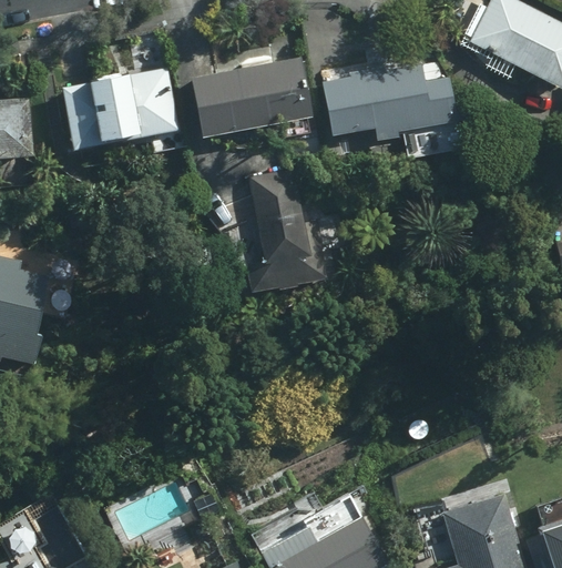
[(561,22),(518,0),(490,0),(470,42),(561,88),(561,22)]
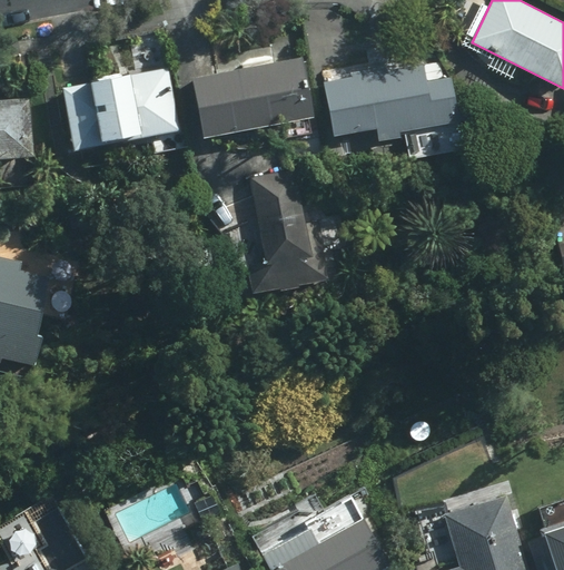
[(303,59),(190,78),(199,136),(313,117),(303,59)]
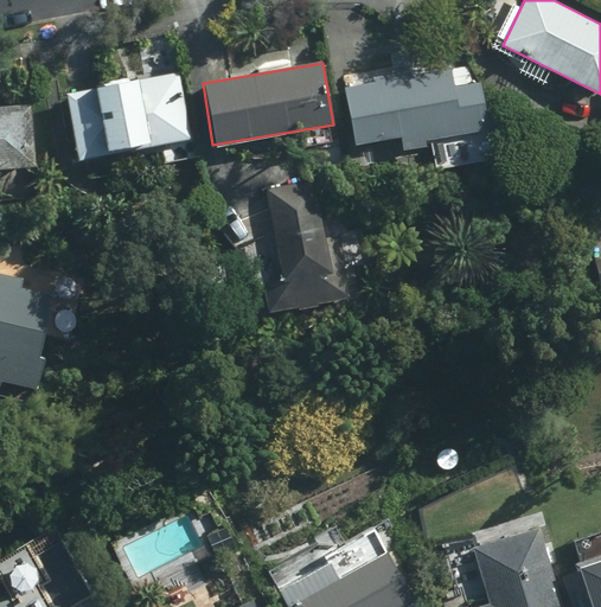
[(455,70),(345,89),(355,145),(402,138),(403,149),(429,145),(428,139),(499,127),(496,109),(487,112),(483,83),(458,87),(455,70)]
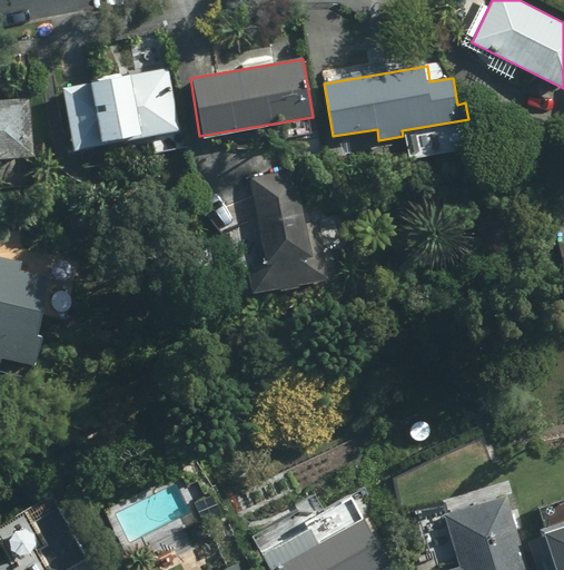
[(171,70),(60,87),(70,148),(180,130),(171,70)]
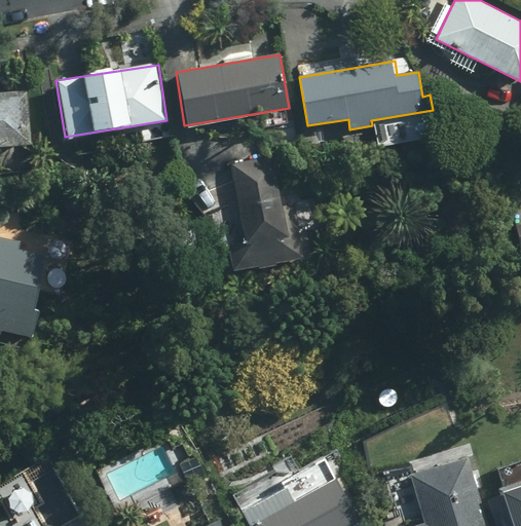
[(28,90),(0,91),(0,143),(31,142),(28,90)]
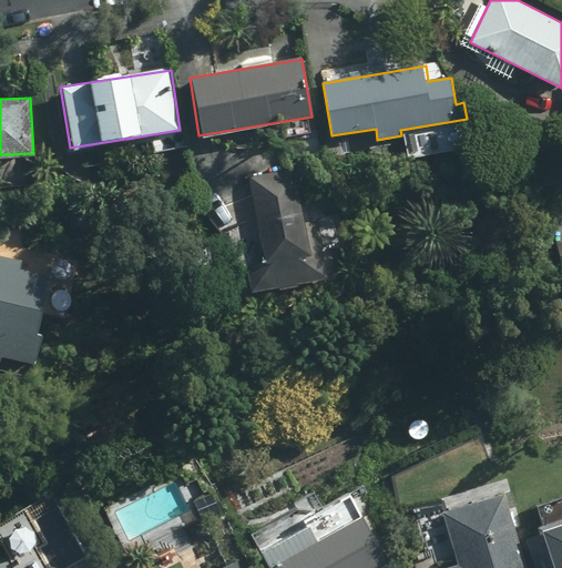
[(302,222),(295,171),(252,178),(258,227),(217,233),(225,291),(327,276),(319,220),(302,222)]
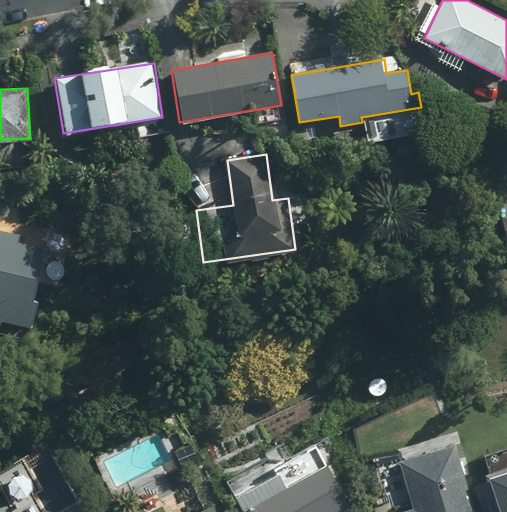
[(0,319),(28,327),(34,304),(29,303),(43,249),(18,242),(20,234),(0,229),(0,319)]
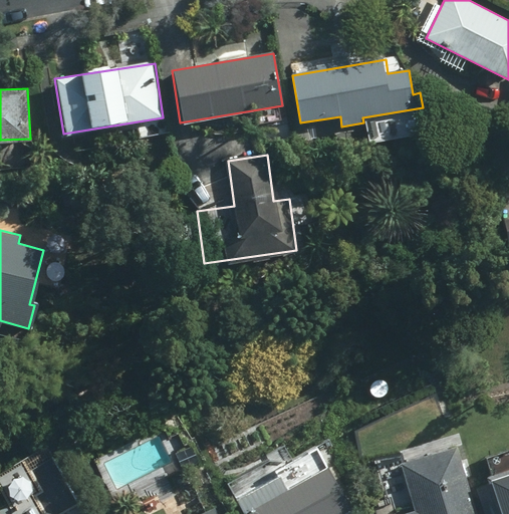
[(397,513),(477,513),(456,447),(400,466),(414,509),(397,513)]
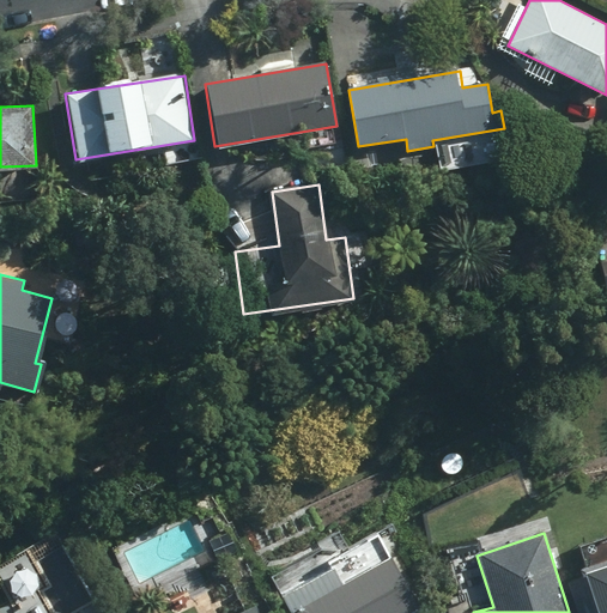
[(331,566),(280,596),(290,612),(412,612),(420,610),(390,558),(341,586),(331,566)]
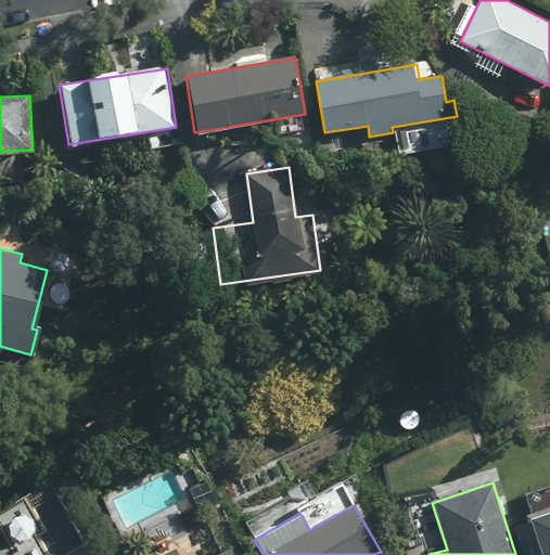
[(549,508),(526,517),(538,554),(549,554),(549,508)]
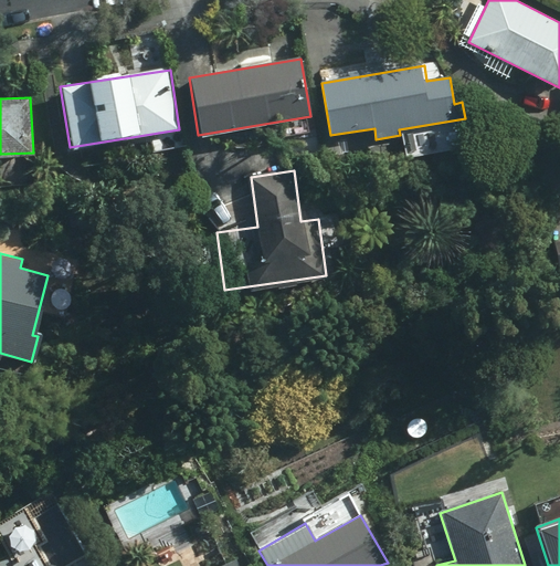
All buildings are outlined.
